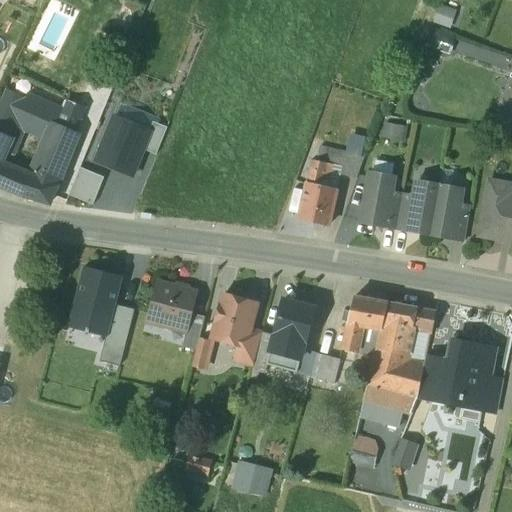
[(451,52),(501,70),(505,57),(456,40),(451,52)]
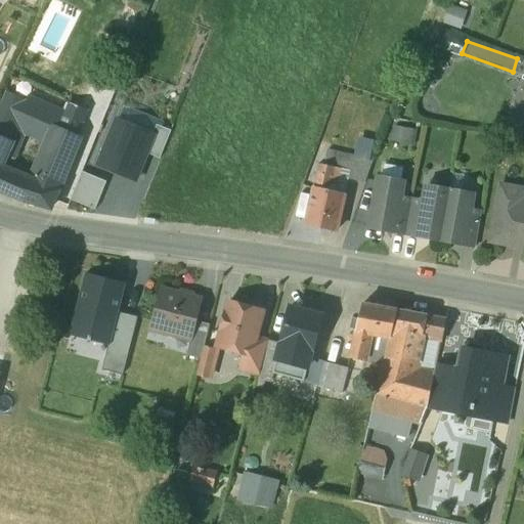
[(25,135),(49,145),(57,128),(63,112),(30,97),(28,102),(5,93),(0,104),(0,136),(10,141),(0,165),(0,169),(24,179),(33,183),(36,177),(11,167),(25,135)]
